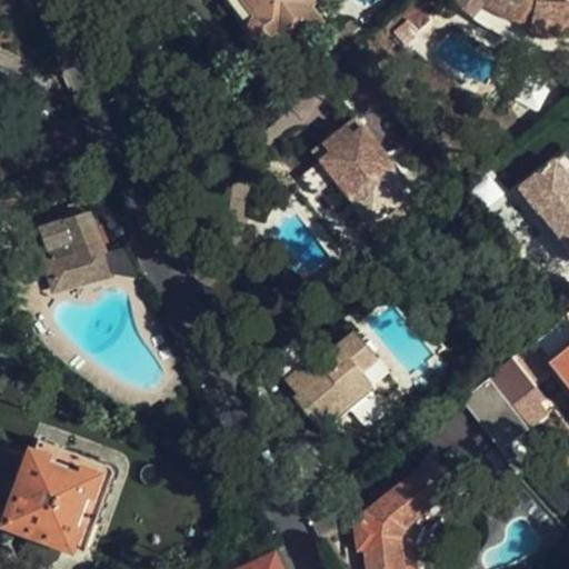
[(241,0),(252,16),(249,21),(249,30),(256,38),(268,40),(275,35),(289,51),(325,23),(311,6),(318,0),(241,0)]
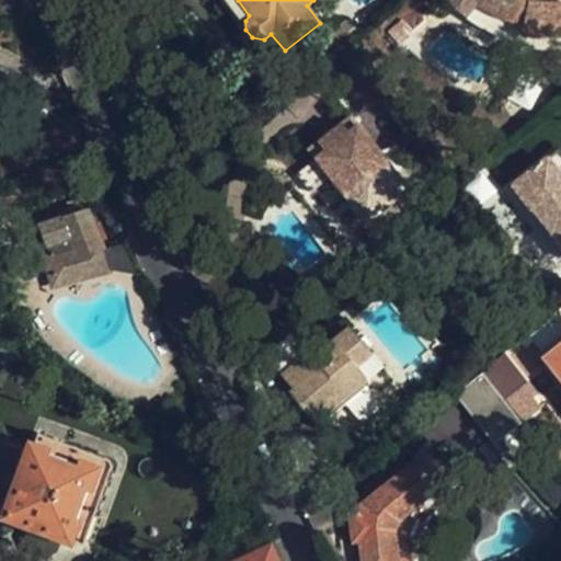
[(449,0),(459,11),(472,22),(488,31),(519,42),(523,32),(535,36),(560,33),(560,20),(559,0),(449,0)]
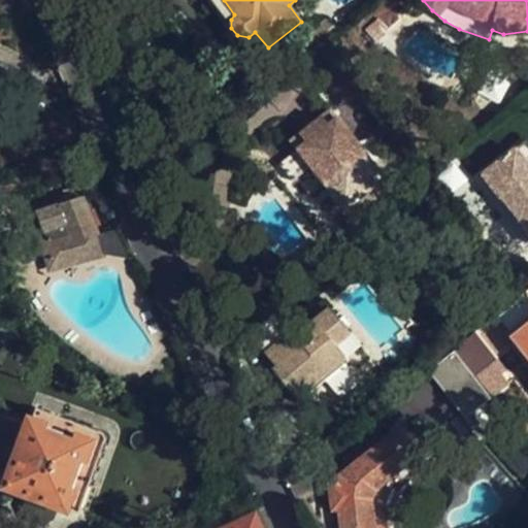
[(506,85),(486,73),(474,93),(495,104),(506,85)]
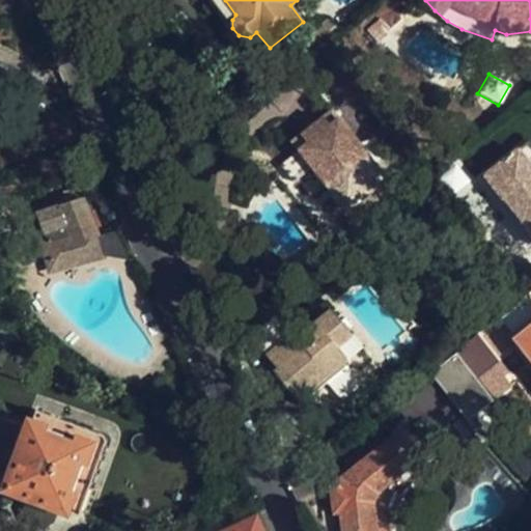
[(313,166),(347,210),(387,178),(332,110),(295,141),(300,149),(281,163),(296,179),(313,166)]
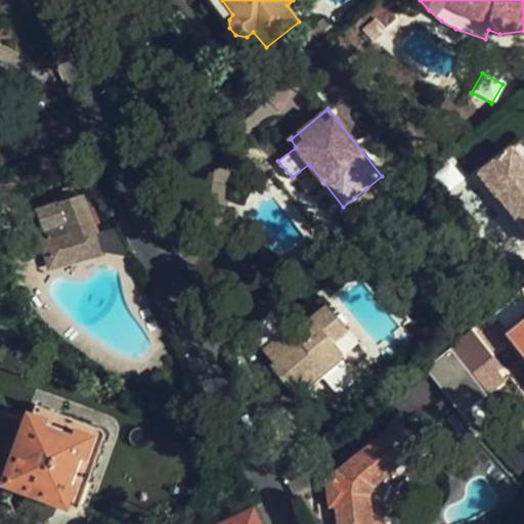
[(523,140),(523,139),(513,146),(523,160),(523,140)]
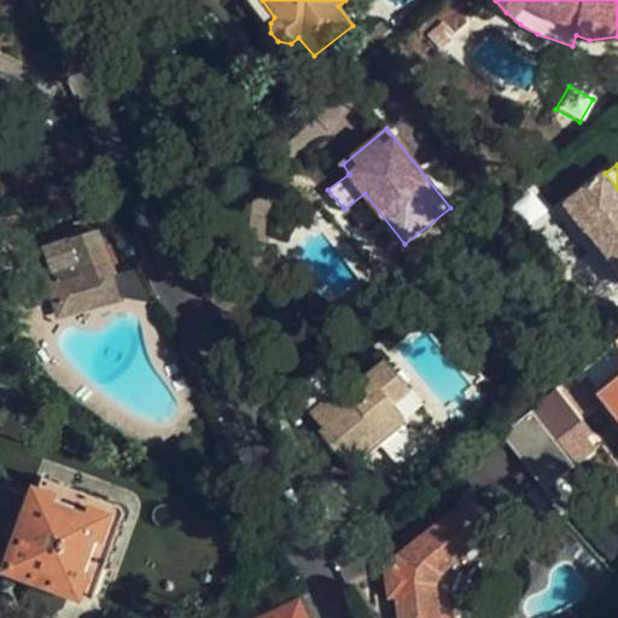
[(617,188),(605,173),(567,204),(617,267),(617,188)]
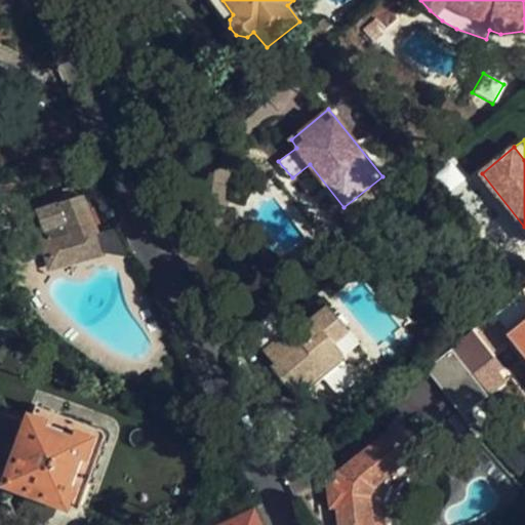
[(85,193),(38,210),(46,236),(49,247),(97,233),(85,193)]
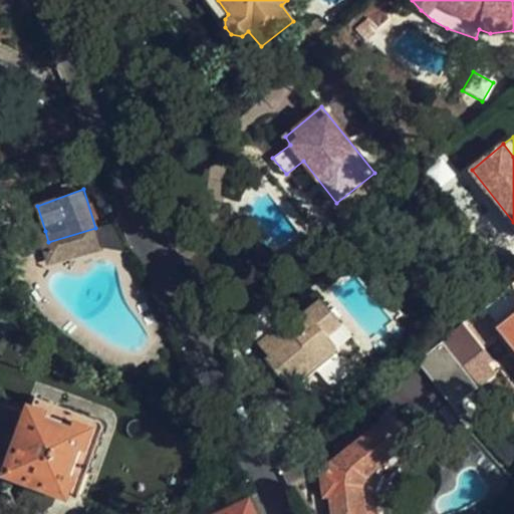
[(48,242),(39,244),(44,265),(97,252),(123,250),(114,224),(95,228),(48,242)]
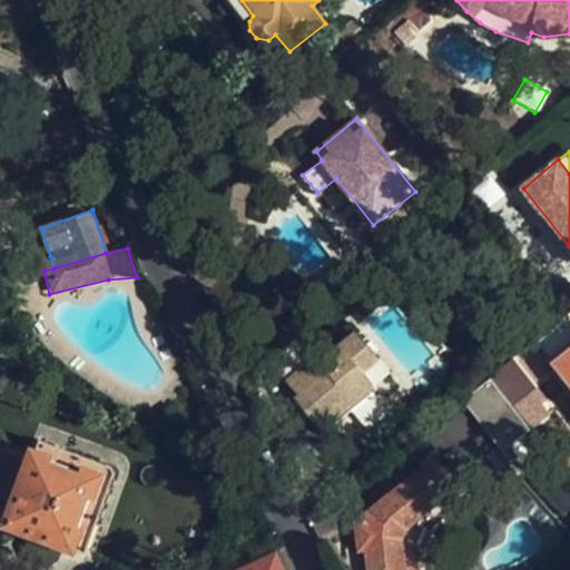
[(40,258),(43,271),(53,268),(50,256),(40,258)]
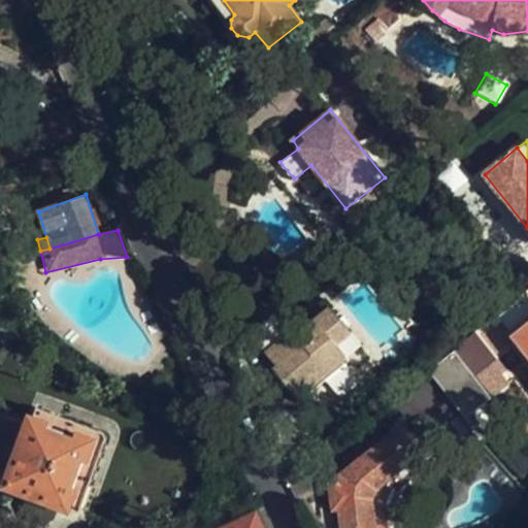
[(321,249),(300,265),(305,270),(325,255),(321,249)]
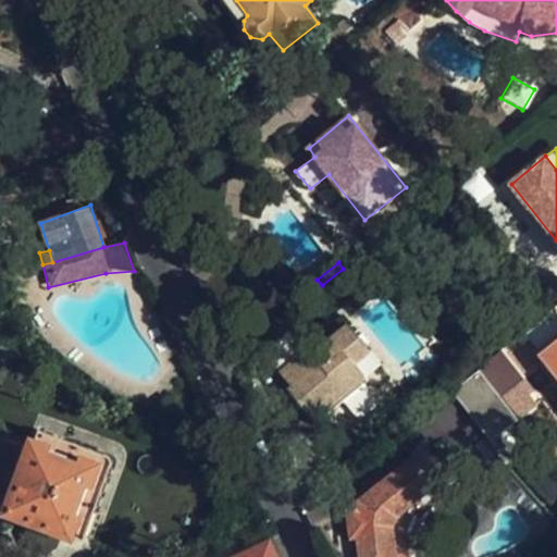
[(556,304),(522,332),(533,345),(514,360),(503,347),(478,367),(518,418),(535,405),(546,418),(556,409),(556,304)]
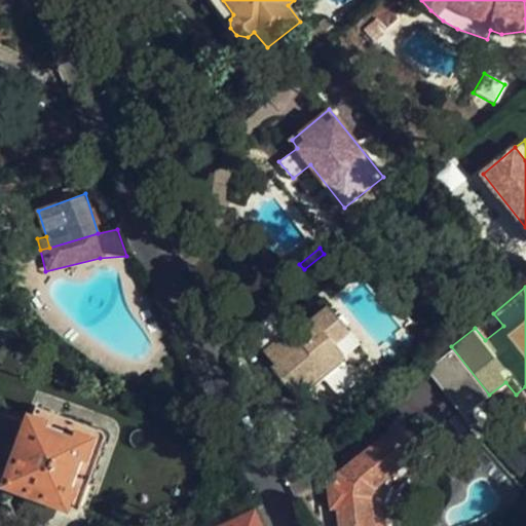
[(308,387),(346,357),(335,342),(348,331),(327,304),(294,330),(291,327),(265,348),(274,362),(271,365),(295,392),(305,385),(308,387)]
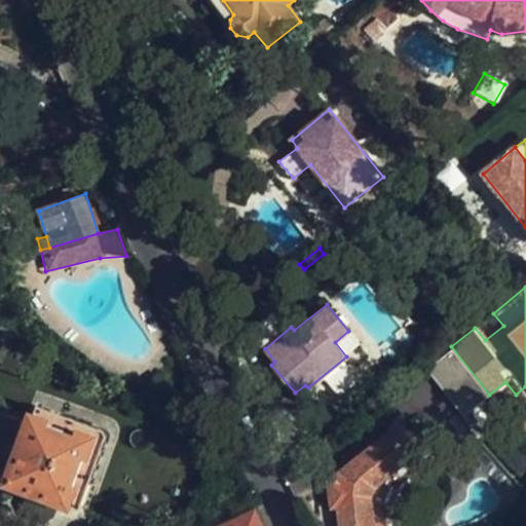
[(503,326),(493,313),(475,328),(485,340),(503,326)]
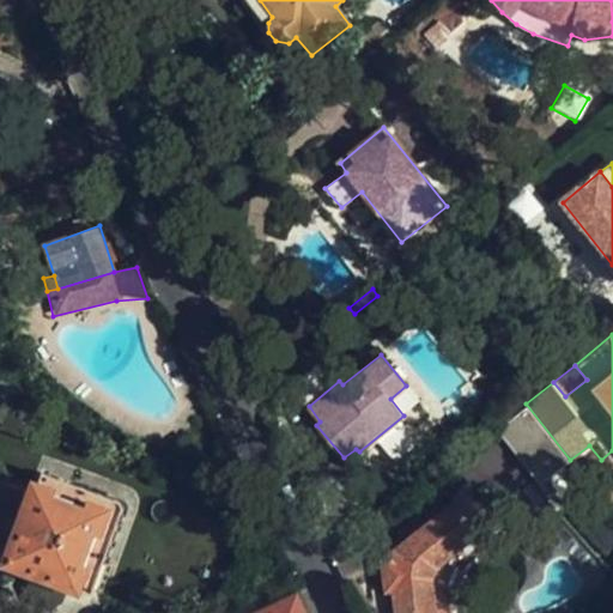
[(390,399),(404,416),(419,404),(406,386),(390,399)]
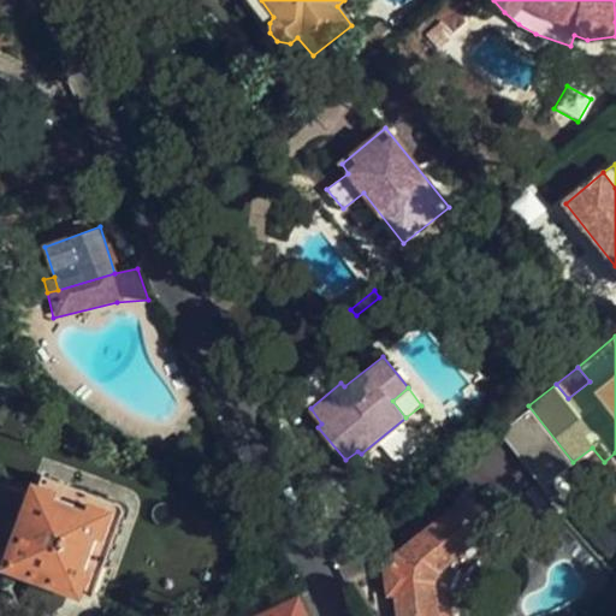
[(521,412),(493,433),(522,468),(549,446),(521,412)]
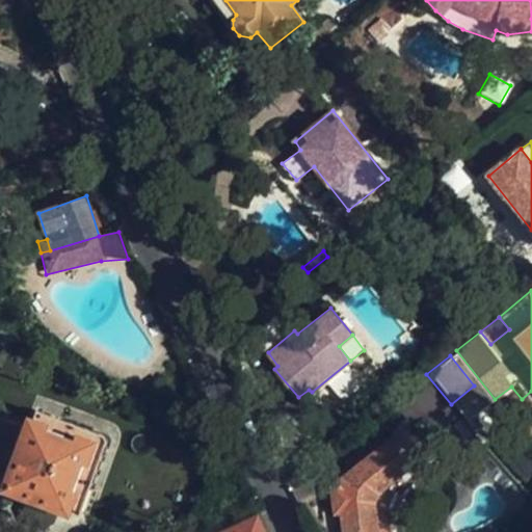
[(32,423),(5,487),(77,515),(106,439),(36,413),(32,423)]
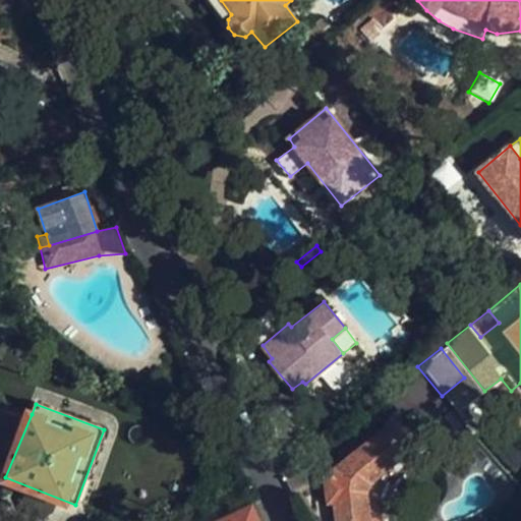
[(0,455),(4,458),(0,466),(0,473),(5,477),(32,414),(21,409),(10,436),(7,435),(0,452),(0,455)]
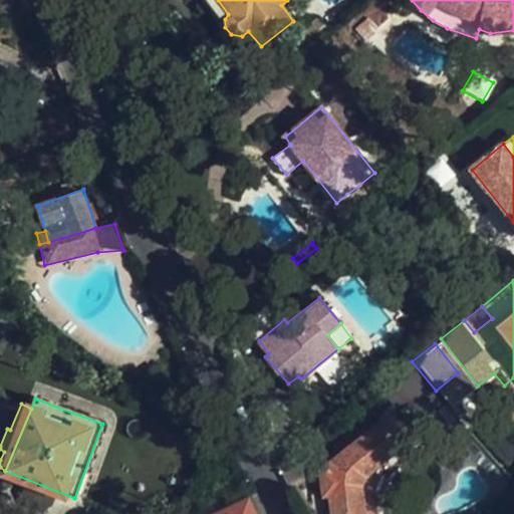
[(324,476),(321,477),(324,496),(331,494),(334,513),(378,513),(377,502),(391,470),(414,451),(387,419),(326,470),(327,474),(323,475),(324,476)]
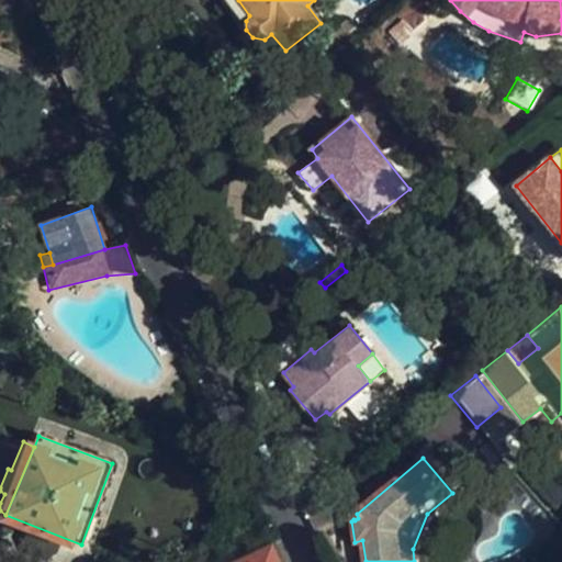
[(232,561),(279,561),(270,543),(232,561)]
